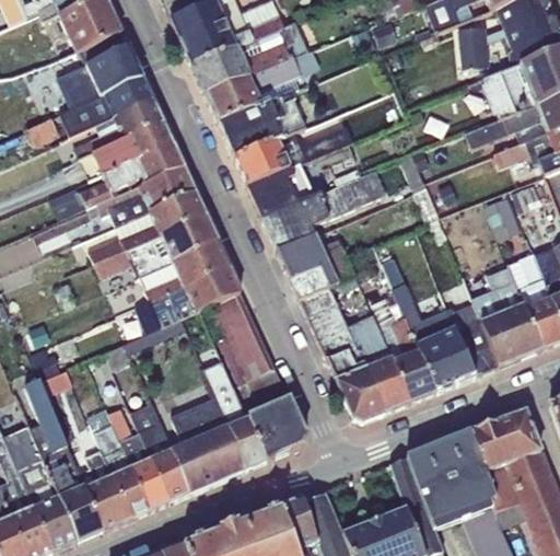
[(0,0),(0,8),(9,26),(38,13),(54,6),(57,14),(88,0),(0,0)]
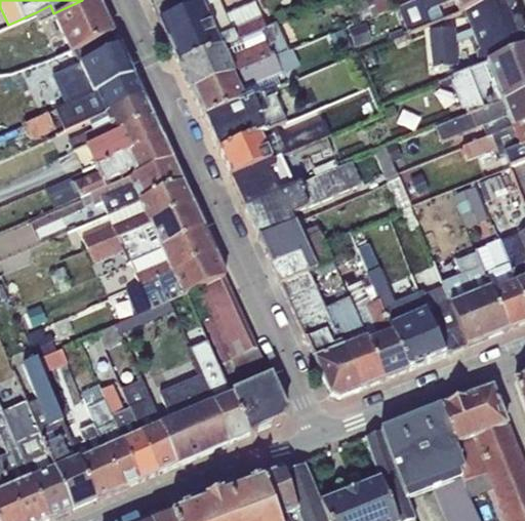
[(113,30),(98,0),(82,0),(53,13),(50,5),(36,12),(39,19),(52,13),(70,50),(73,48),(113,30)]
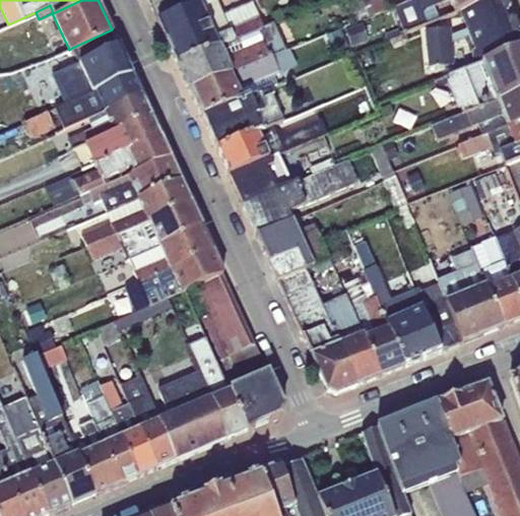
[(149,0),(178,62),(264,23),(253,0),(247,0),(222,10),(218,0),(149,0)]
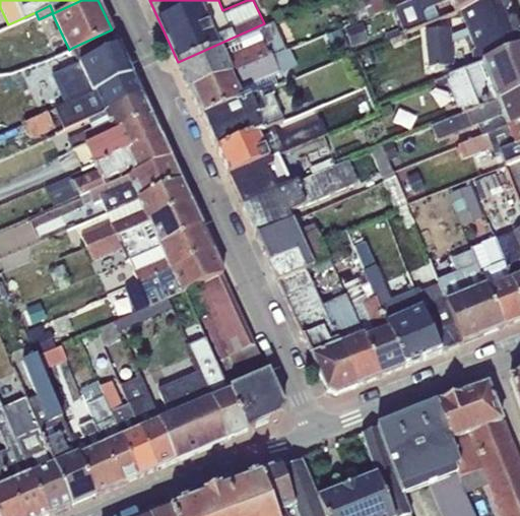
[(374,12),(369,0),(352,0),(347,2),(354,20),(374,13),(374,12)]
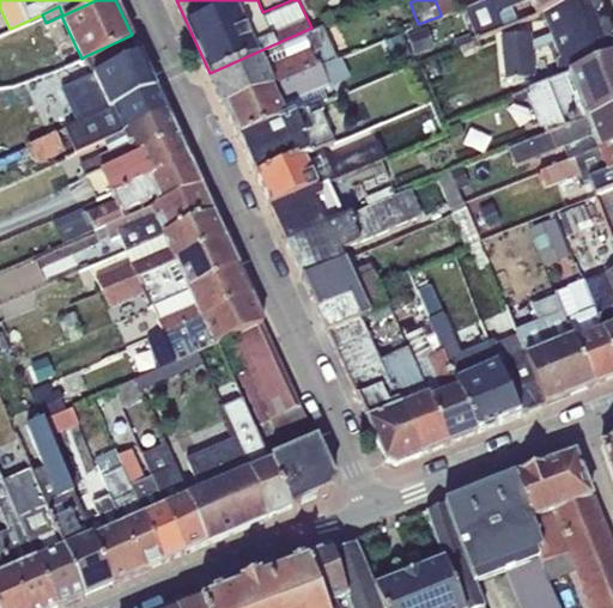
[(435,0),(441,14),(454,8),(450,0),(435,0)]
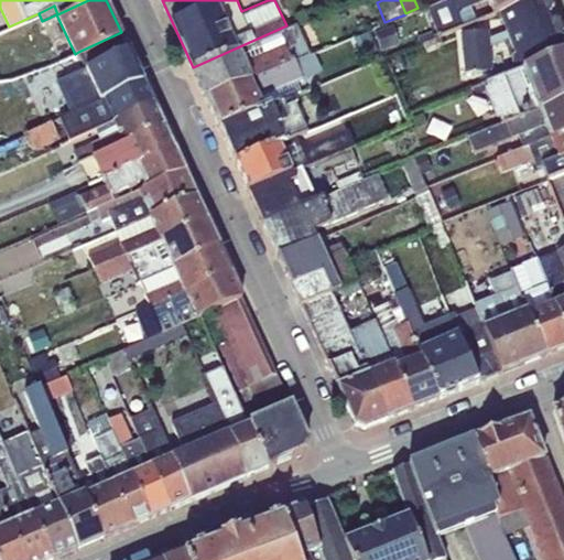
[(499,9),(521,0),(440,0),(429,4),(436,27),(419,34),(421,40),(477,18),(472,2),(477,0),(489,0),(494,11),(499,9)]
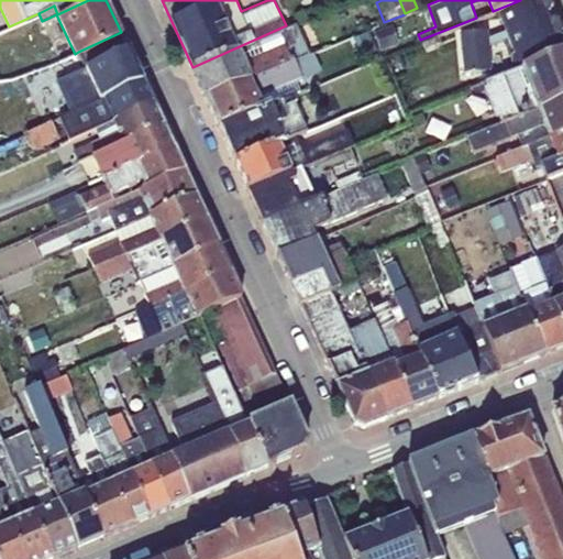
[(518,65),(562,48),(562,39),(554,17),(552,18),(549,10),(550,10),(550,9),(550,8),(550,7),(550,6),(548,0),(520,0),(498,9),(505,29),(508,36),(518,65)]
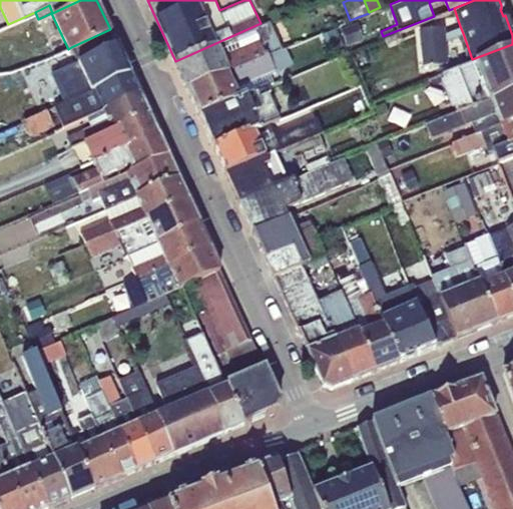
[(270,19),(261,23),(175,61),(187,87),(269,53),(283,47),(270,19)]
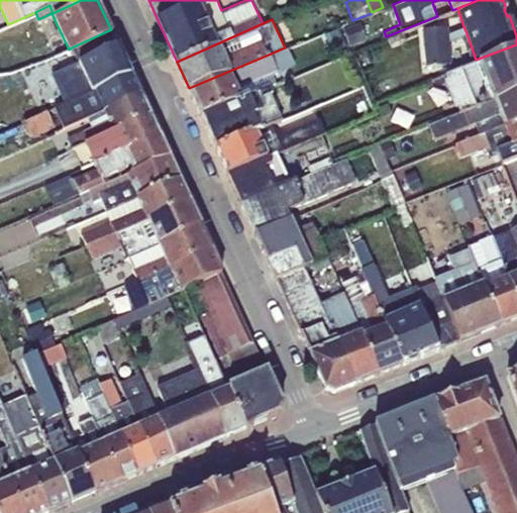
[(359,20),(342,26),(349,44),(367,37),(359,20)]
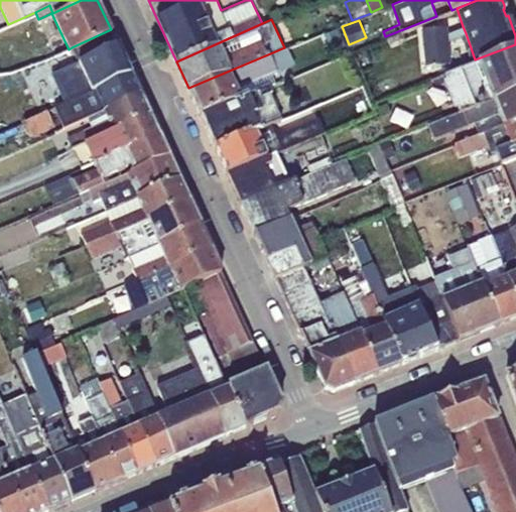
[(466,33),(463,26),(447,32),(447,23),(421,28),(424,64),(450,59),(449,39),(466,33)]
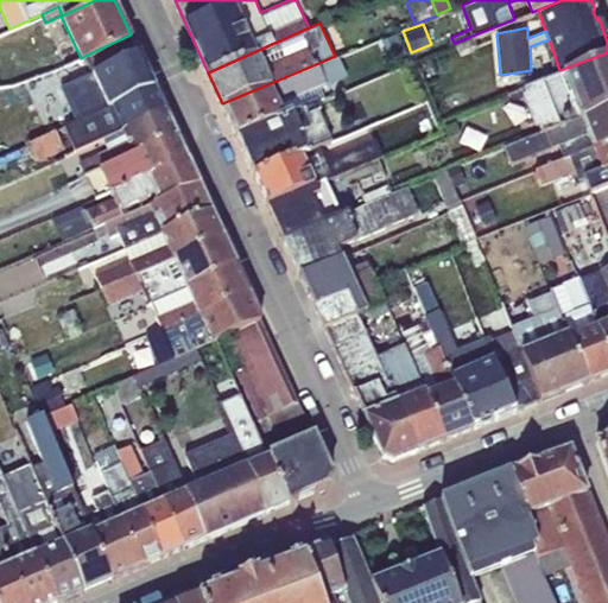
[(398,31),(381,38),(391,62),(409,55),(398,31)]
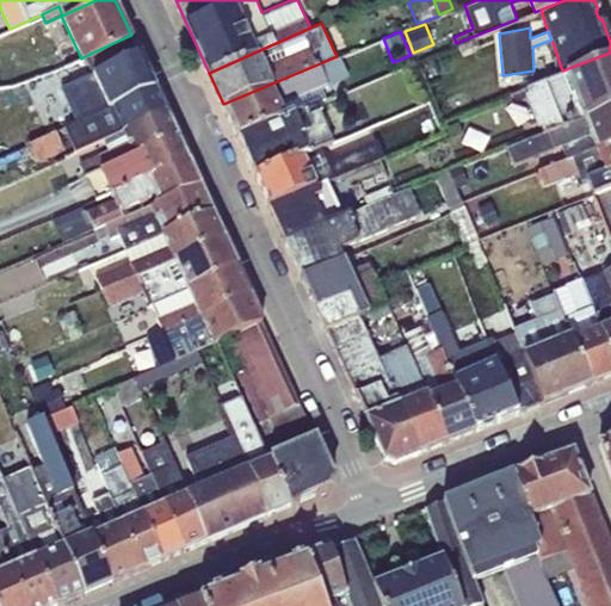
[(155,85),(131,35),(85,56),(93,72),(60,88),(76,121),(155,85)]
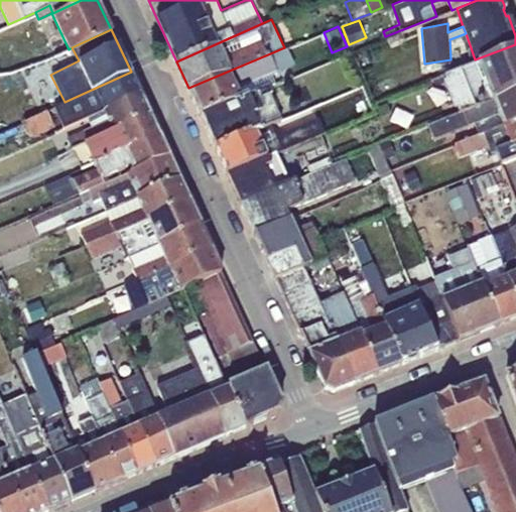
[(459,110),(515,88),(515,44),(475,59),(443,74),(445,78),(442,79),(454,107),(457,106),(459,110)]
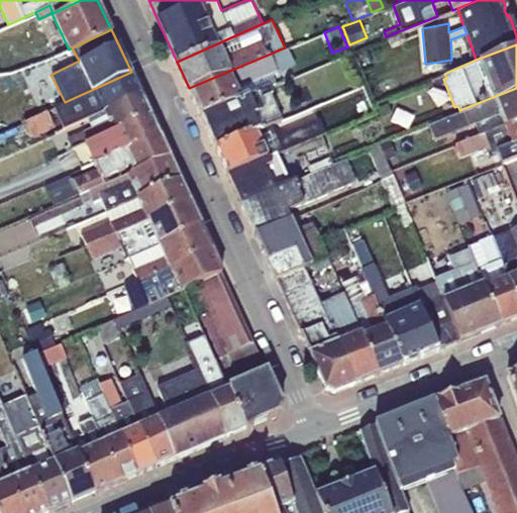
[(271,54),(279,70),(297,62),(289,46),(285,47),(271,54)]
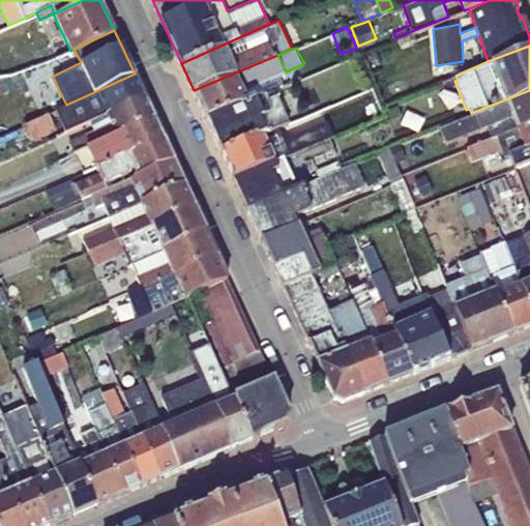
[(286,71),(277,55),(194,90),(206,117),(276,87),(282,84),(278,75),(286,71)]
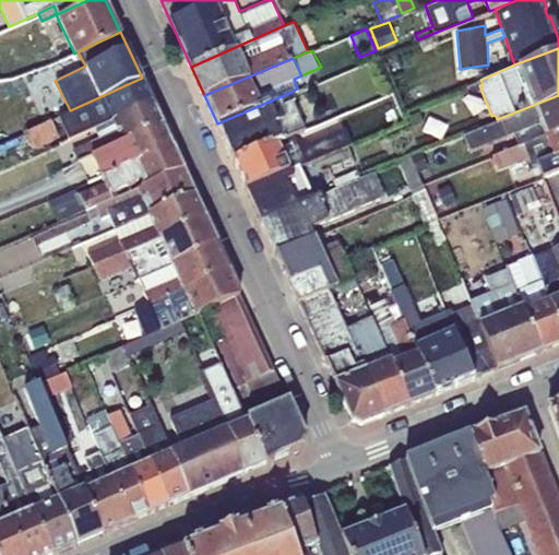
[(152,98),(142,78),(70,110),(60,116),(69,137),(94,125),(152,98)]
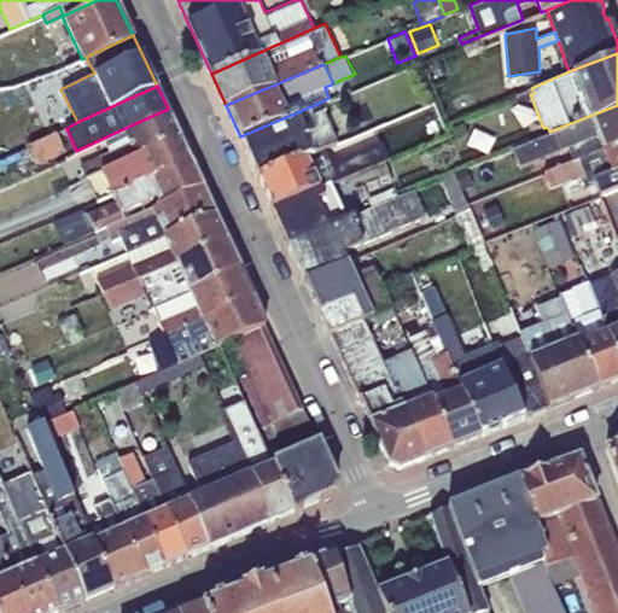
[(336,139),(322,101),(240,136),(257,175),(326,144),(336,139)]
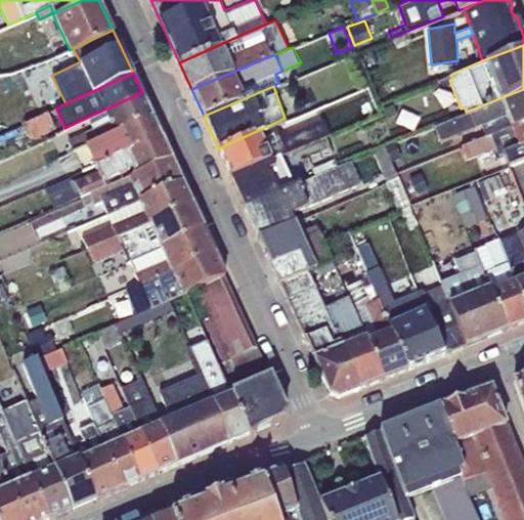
[(485,134),(523,119),(523,89),(466,112),(434,125),(440,139),(481,123),(485,134)]
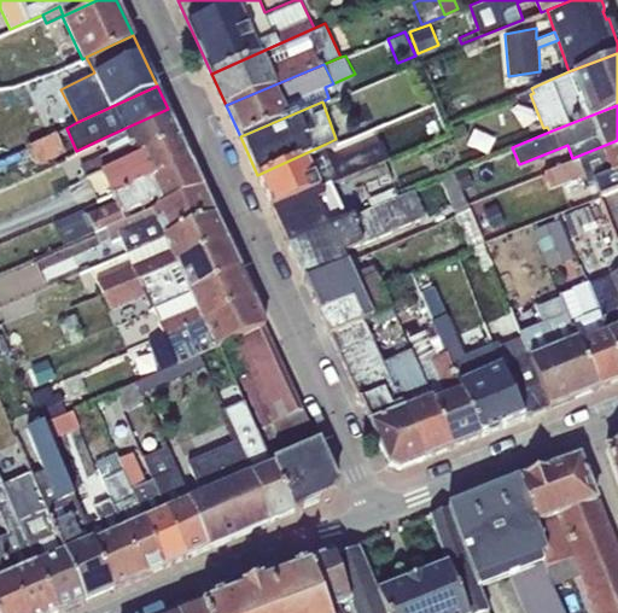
[(179,133),(168,109),(104,138),(109,150),(79,162),(85,176),(86,175),(179,133)]
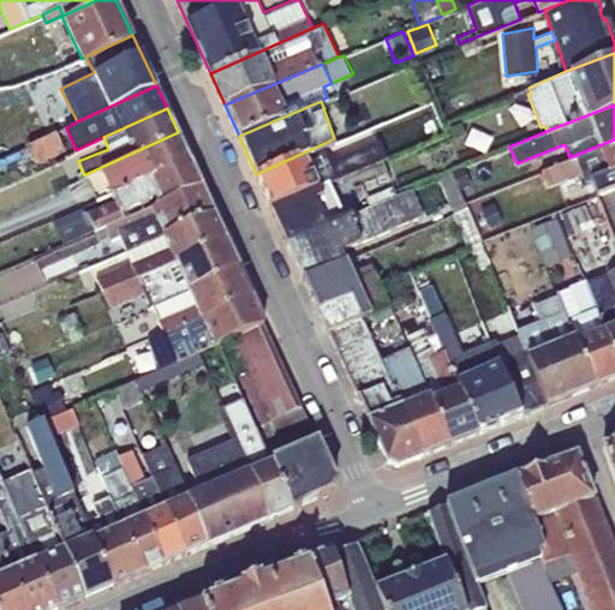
[(59,130),(29,144),(36,162),(66,149),(59,130)]
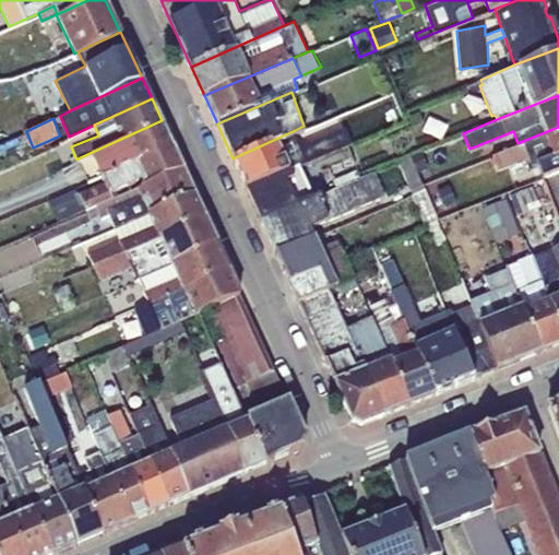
[(171,144),(162,120),(78,158),(87,181),(102,175),(171,144)]
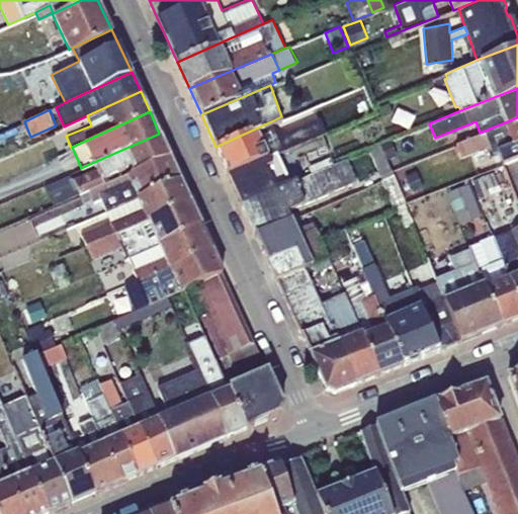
[(273,120),(216,147),(228,172),(283,148),(326,131),(320,117),(279,135),(273,120)]
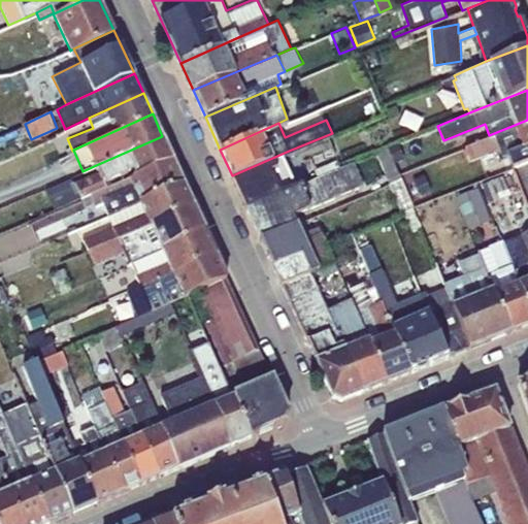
[(527,160),(527,120),(489,135),(462,146),(465,155),(468,153),(470,159),(500,146),(508,168),(527,160)]
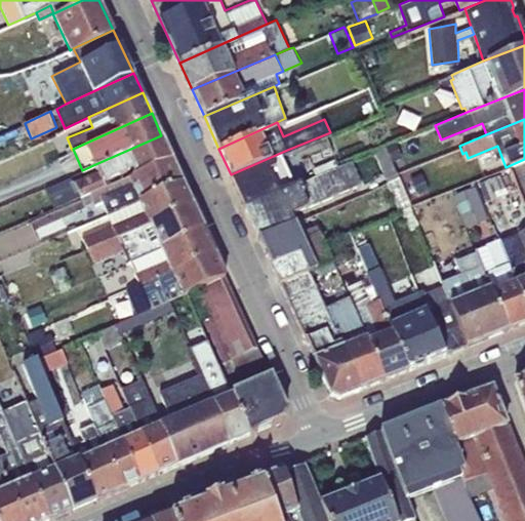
[(171,156),(161,135),(95,164),(98,170),(73,181),(71,175),(46,188),(55,205),(80,194),(81,196),(171,156)]
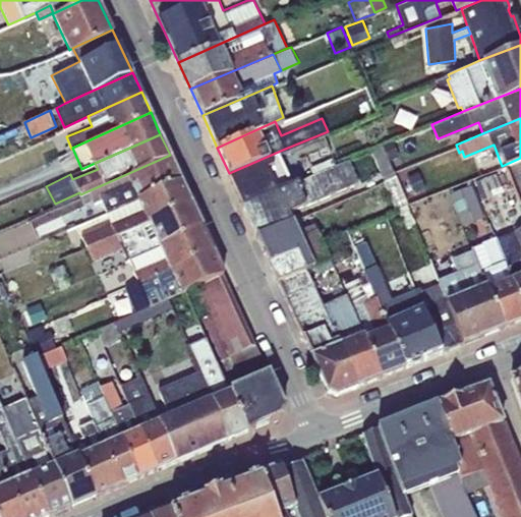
[(382,144),(371,148),(384,178),(395,174),(389,160),(385,151),(382,144)]
